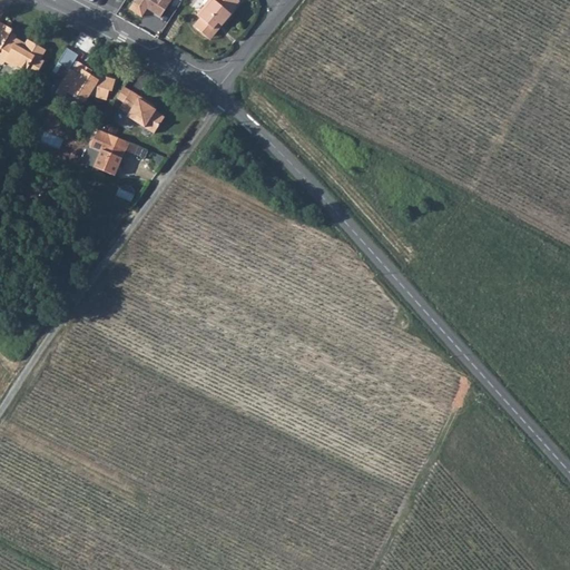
[(139,0),(138,3),(165,18),(175,0),(139,0)]
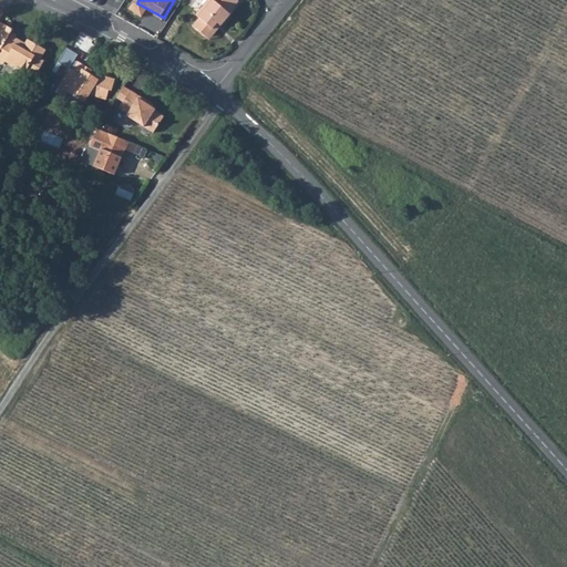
[(214,0),(210,0),(213,1),(206,9),(204,8),(196,17),(199,20),(193,28),(206,39),(217,27),(219,29),(230,17),(228,14),(230,13),(214,0)]
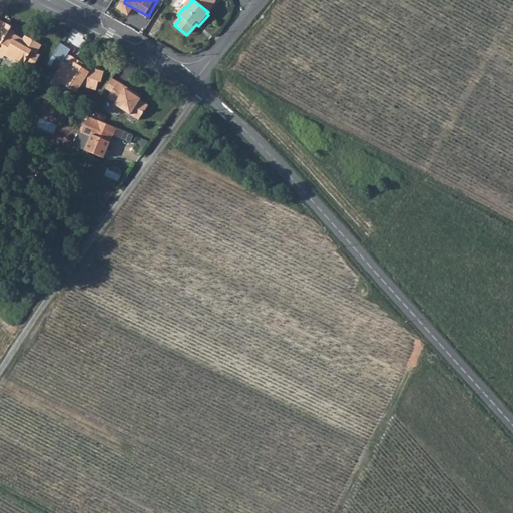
[(193,0),(208,12),(215,2),(213,0),(193,0)]
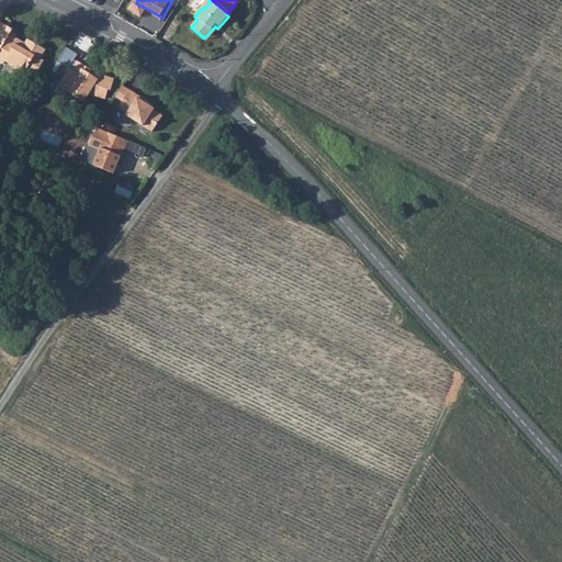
[(0,51),(0,59),(4,63),(6,60),(14,66),(30,40),(27,38),(25,42),(22,40),(19,41),(14,38),(18,33),(12,31),(14,29),(0,20),(0,51)]
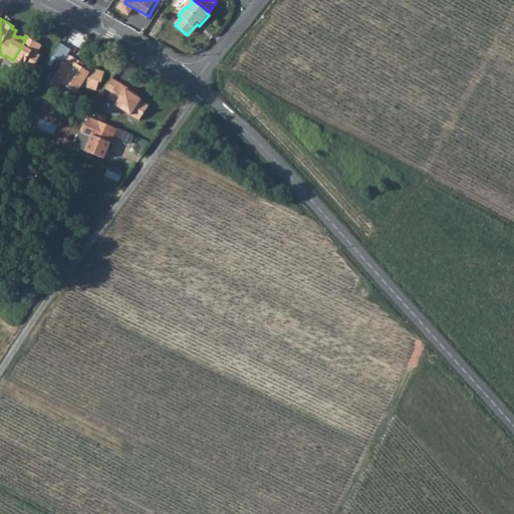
[(27,36),(13,60),(14,60),(16,60),(18,59),(32,68),(41,54),(38,52),(42,44),(27,36)]
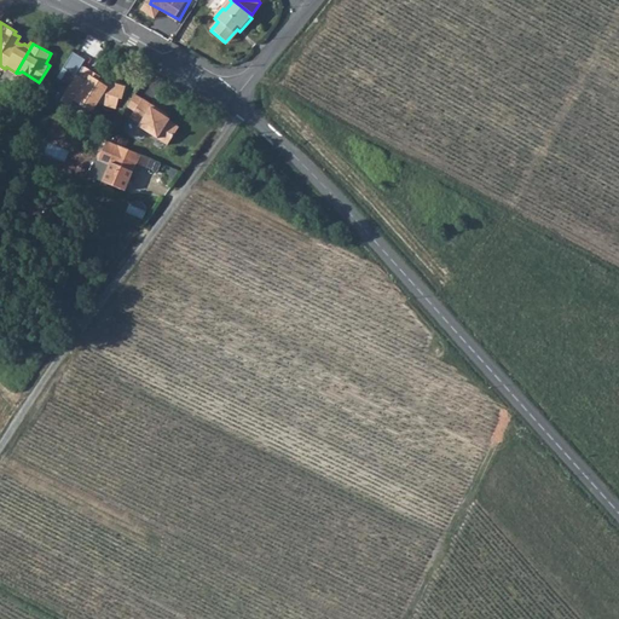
[(71,51),(62,67),(75,75),(61,99),(76,109),(80,103),(93,111),(98,103),(116,106),(119,97),(121,98),(125,85),(109,81),(108,82),(105,82),(104,84),(96,80),(99,75),(80,64),(84,58),(71,51)]
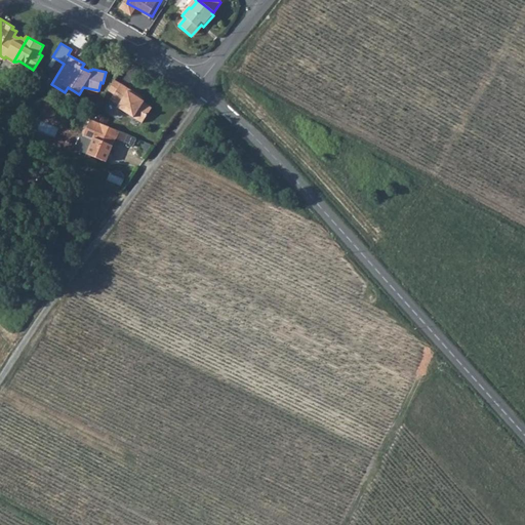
[(114,78),(107,89),(114,93),(121,82),(114,78)]
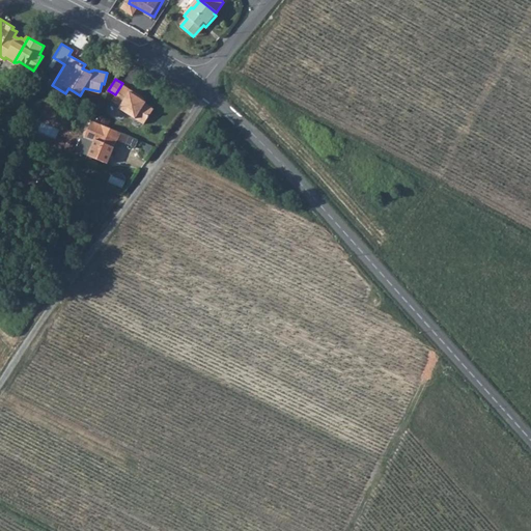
[(115,94),(112,100),(116,102),(126,85),(122,83),(115,94)]
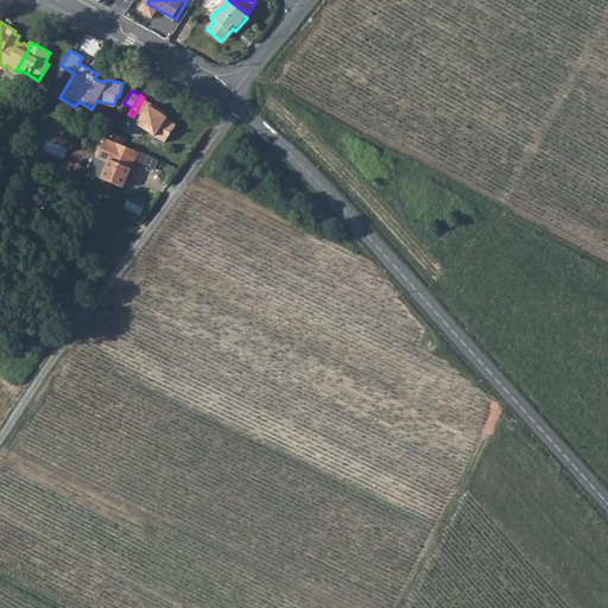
[(144,97),(133,116),(138,120),(137,122),(168,141),(178,122),(168,116),(168,115),(165,113),(149,102),(150,101),(144,97)]
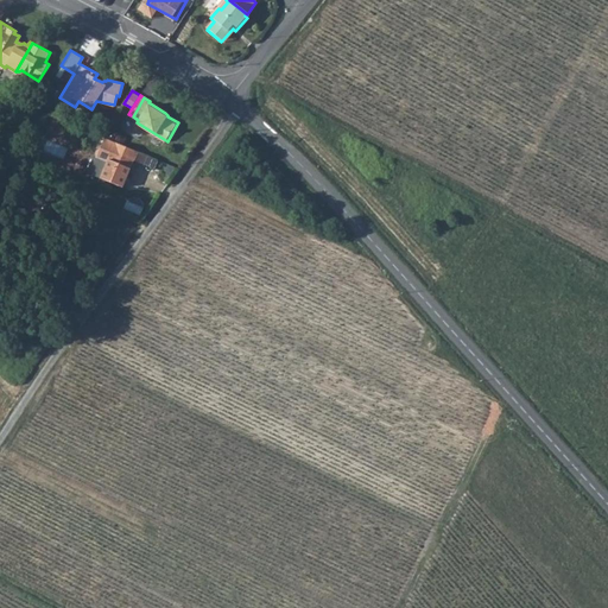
[(138,158),(143,149),(108,134),(100,154),(101,156),(111,159),(105,175),(126,184),(138,157),(138,158)]
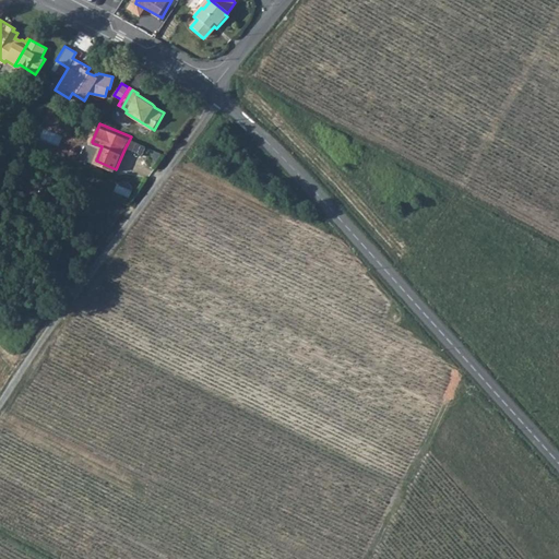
[(102,146),(93,143),(87,155),(88,158),(96,161),(102,146)]
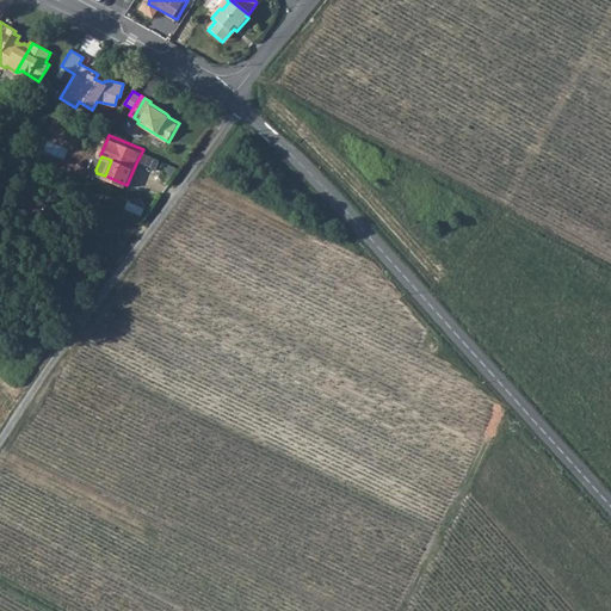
All buildings are outlined.
